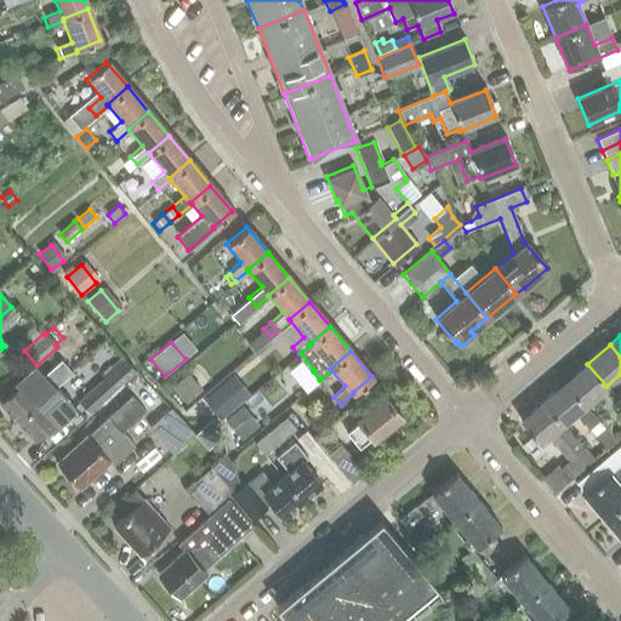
[(0,399),(0,402),(17,421),(51,389),(70,372),(60,362),(41,379),(28,365),(16,376),(21,382),(0,399)]
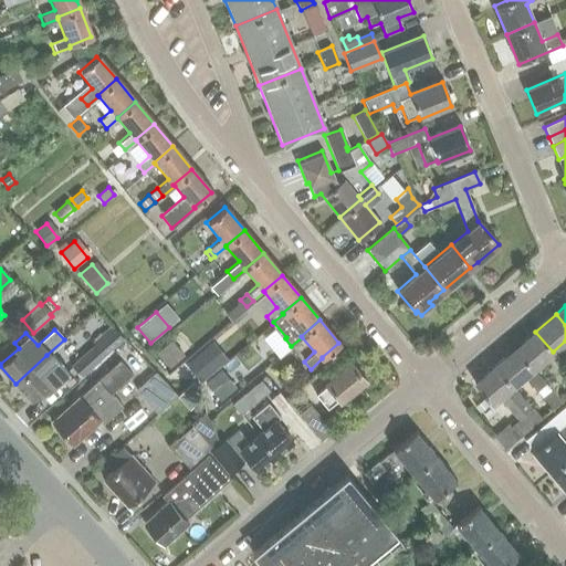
[(553,352),(535,332),(515,348),(532,369),(553,352)]
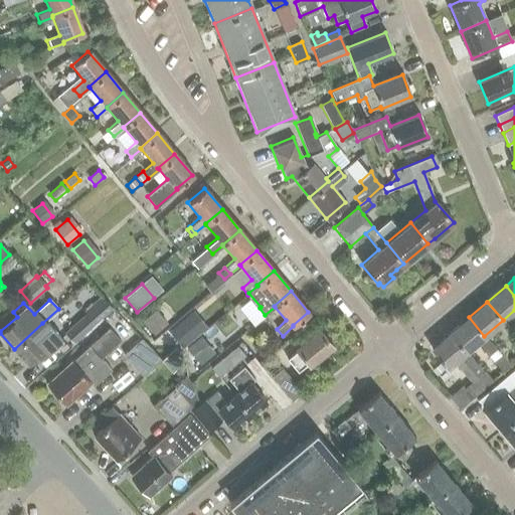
[(96,303),(63,333),(73,343),(106,313),(96,303)]
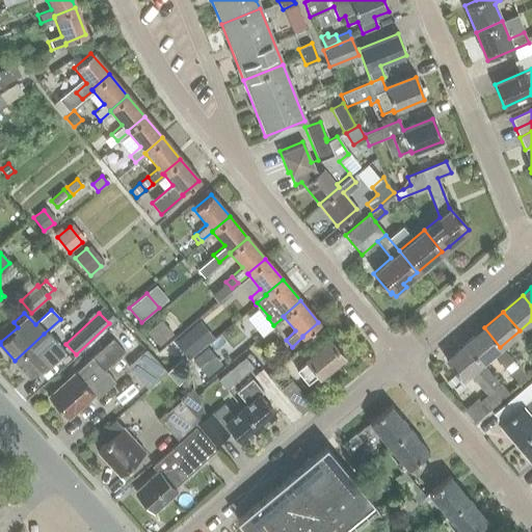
[(174,334),(161,319),(147,331),(159,346),(174,334)]
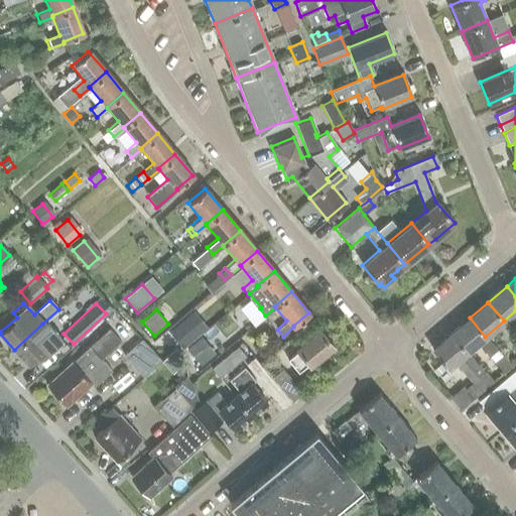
[(485,337),(470,317),(452,333),(467,352),(477,344),(502,373),(510,367),(485,337)]
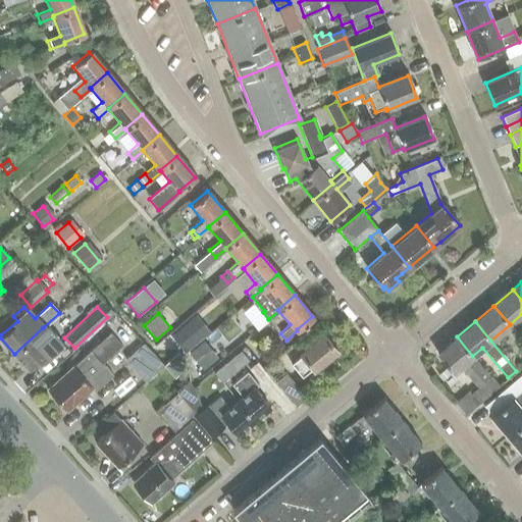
[(198,341),(185,324),(169,337),(183,354),(198,341)]
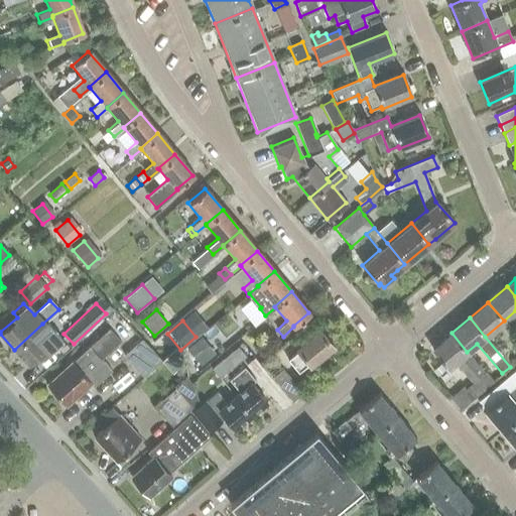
[(58,342),(42,324),(14,350),(27,365),(45,349),(47,352),(58,342)]
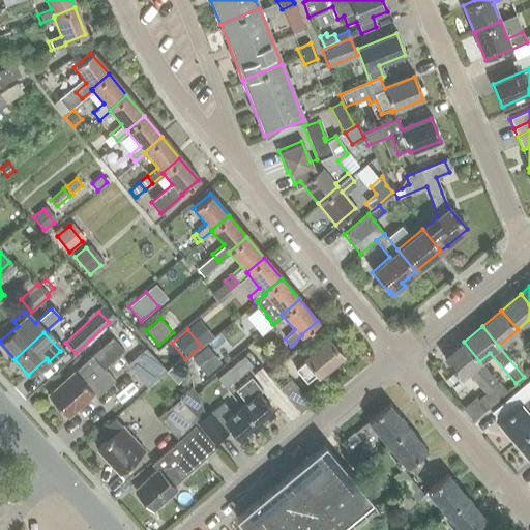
[(112,381),(101,370),(123,351),(111,336),(48,395),(67,416),(92,393),(95,396),(112,381)]
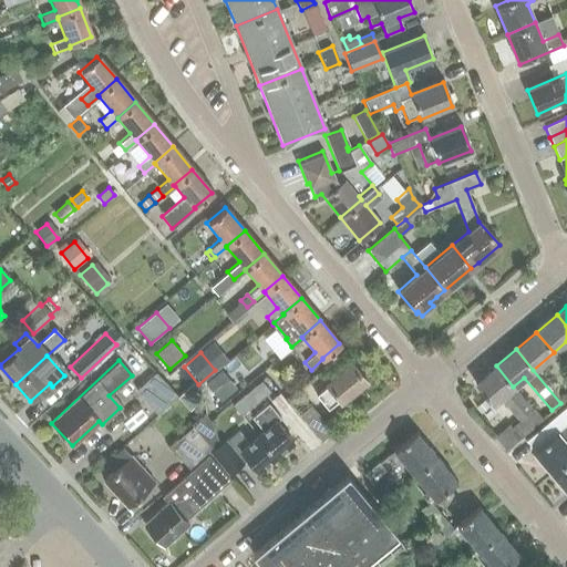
[(339,402),(364,380),(349,361),(323,383),(326,385),(315,395),(326,409),(337,400),(339,402)]
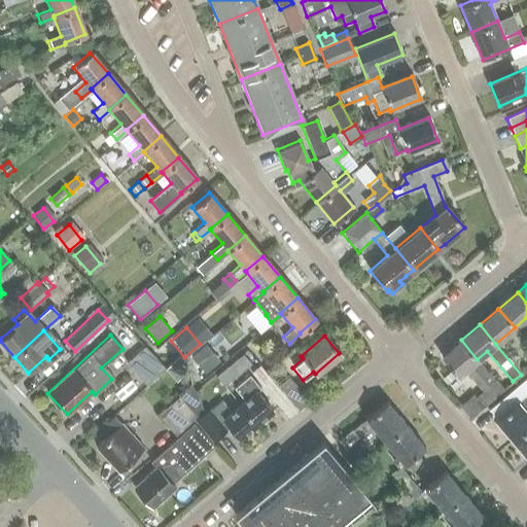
[(456,376),(465,369),(483,390),(473,397),(482,407),(503,390),(494,380),(493,381),(477,359),(461,340),(441,357),(456,376)]
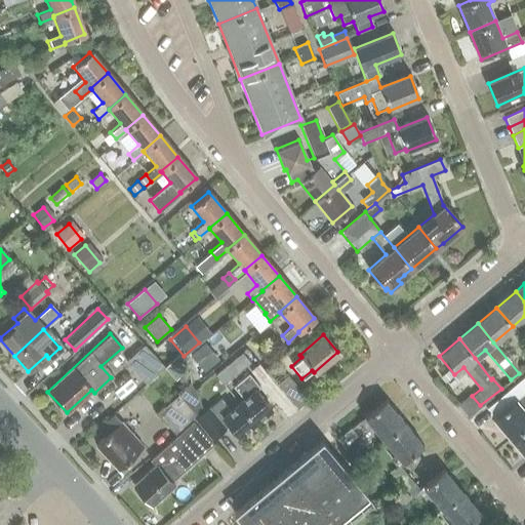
[(144,344),(125,361),(146,384),(164,367),(144,344)]
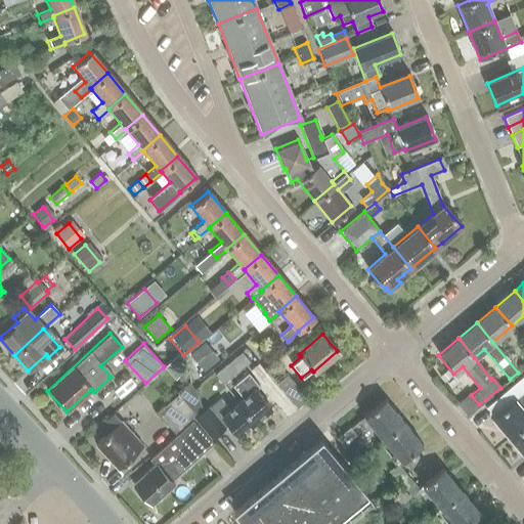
[(200,344),(188,354),(204,372),(215,361),(200,344)]
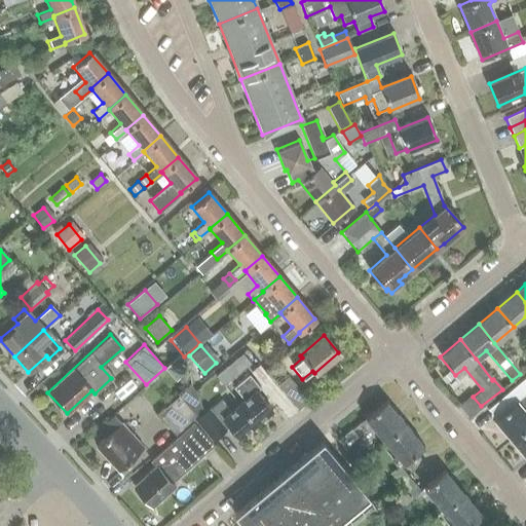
[(250,364),(241,353),(215,375),(223,385),(250,364)]
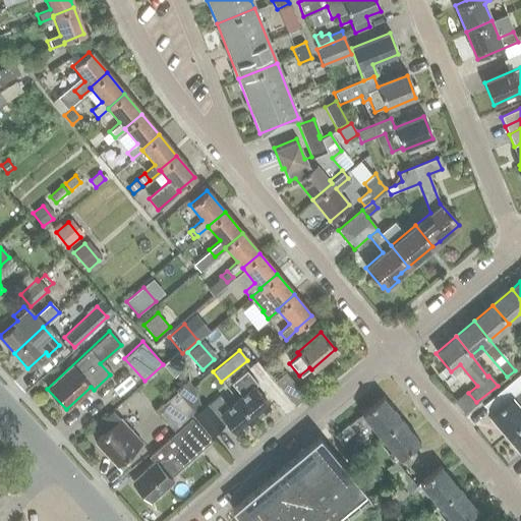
[(248,368),(261,383),(269,375),(256,361),(248,368)]
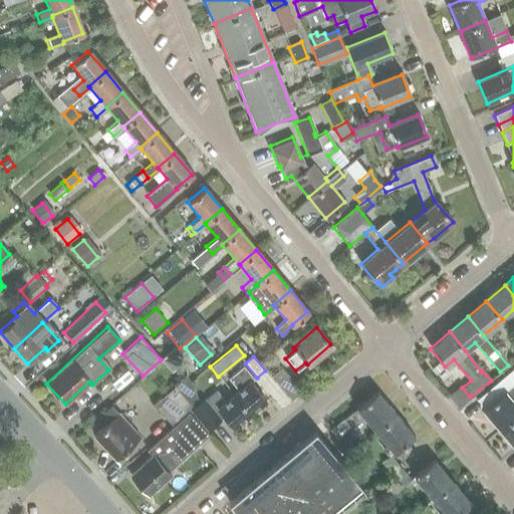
[(240,388),(232,394),(248,414),(264,401),(248,381),(251,377),(243,367),(232,377),(240,388)]
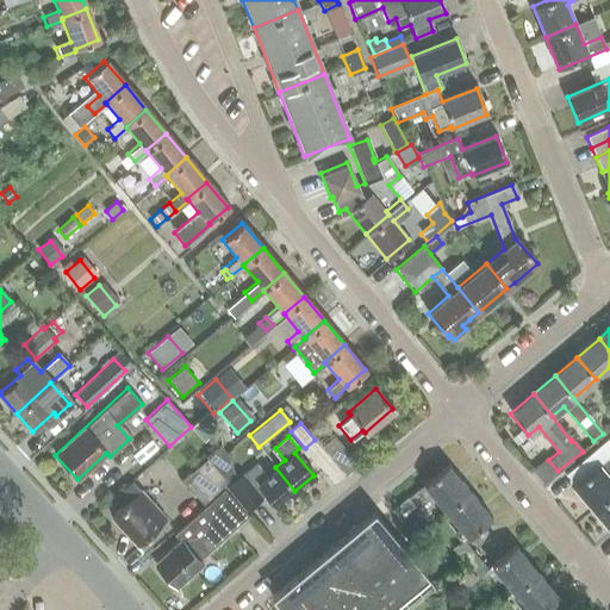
[(358,464),(334,437),(323,447),(346,474),(358,464)]
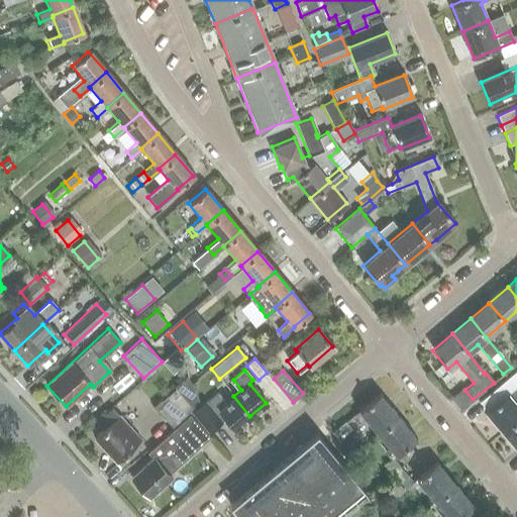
[(220,423),(202,403),(200,402),(194,387),(186,378),(175,388),(194,410),(190,414),(207,434),(220,423)]
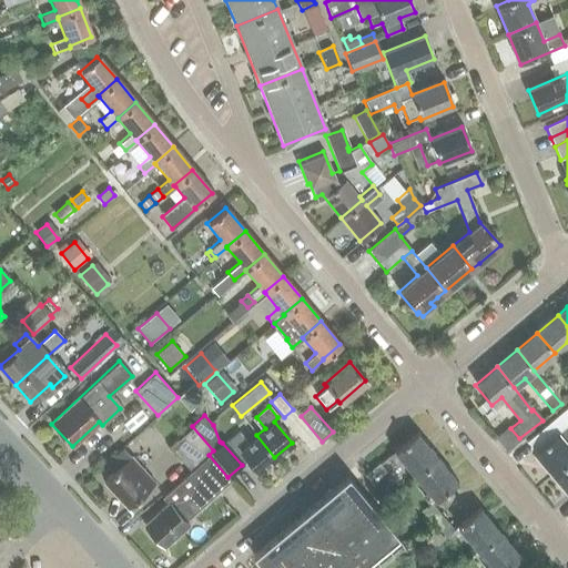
[(567,422),(533,452),(551,475),(567,460),(567,422)]
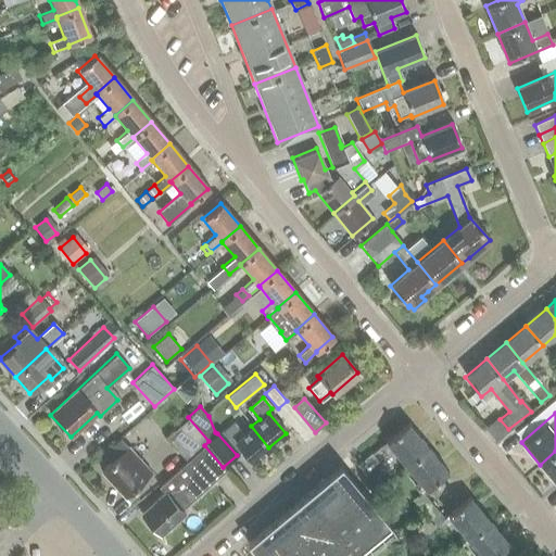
[(156,487),(162,493),(139,514),(159,535),(182,514),(179,509),(224,469),(202,445),(207,441),(187,418),(165,439),(186,460),(156,487)]
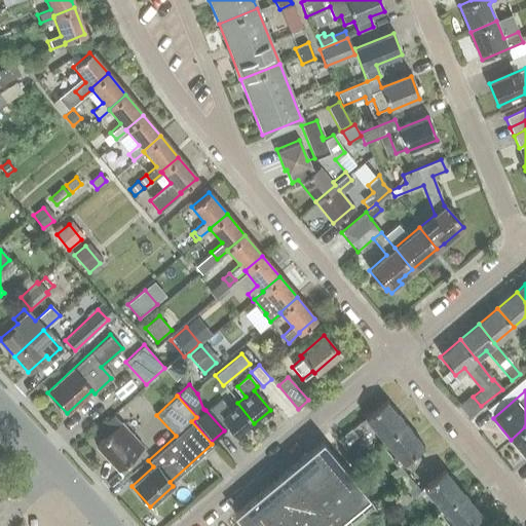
[(237,438),(254,423),(237,403),(228,411),(219,401),(208,410),(218,421),(221,419),(237,438)]
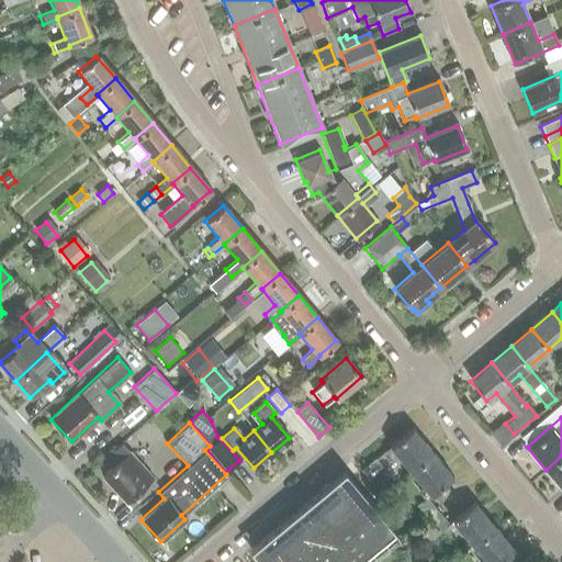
[(388,447),(408,471),(430,452),(411,428),(388,447)]
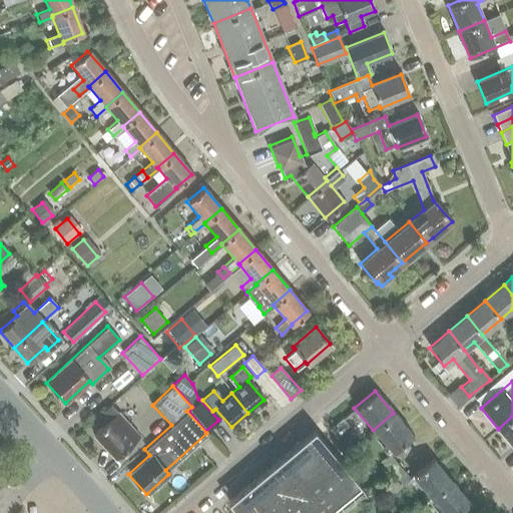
[(138,436),(116,413),(110,406),(96,419),(102,425),(92,434),(114,458),(138,436)]
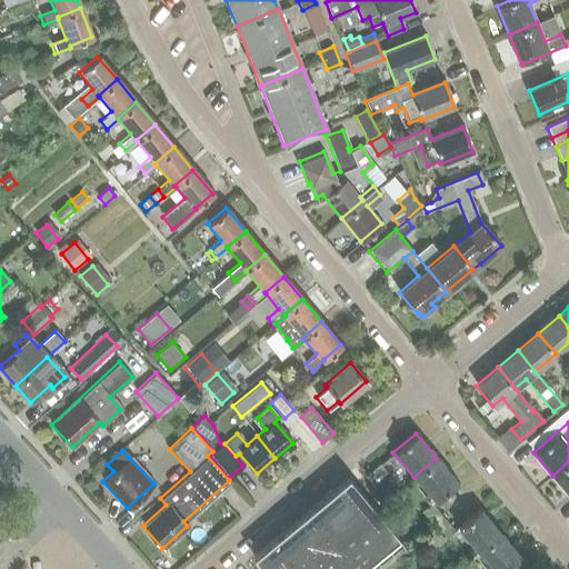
[(372,483),(399,461),(392,452),(380,463),(366,476),(372,483)]
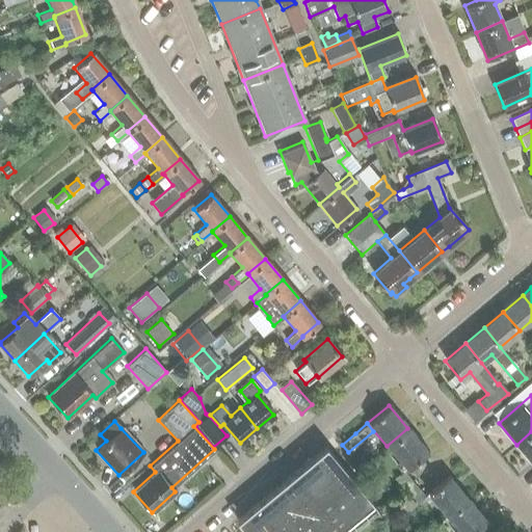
[(427,451),(407,428),(387,446),(399,460),(395,464),(401,472),(405,468),(405,469),(427,451)]
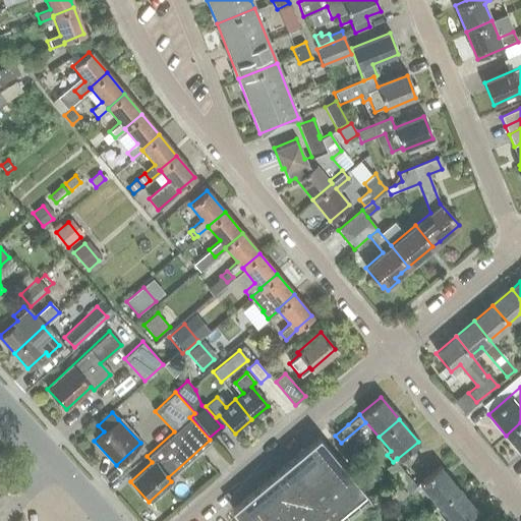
[(520,422),(506,436),(520,453),(520,422)]
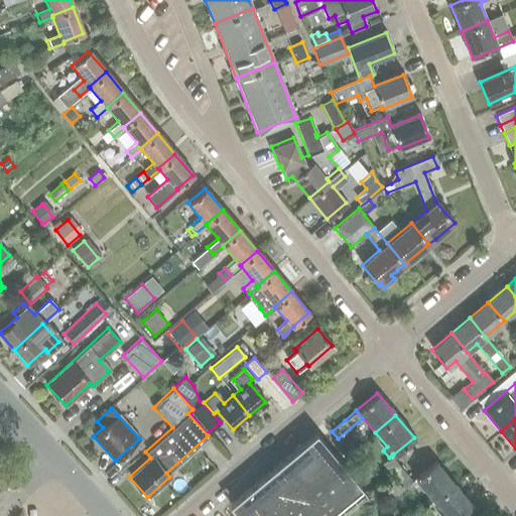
[(229,506),(237,515),(339,515),(366,494),(315,433),(229,506)]
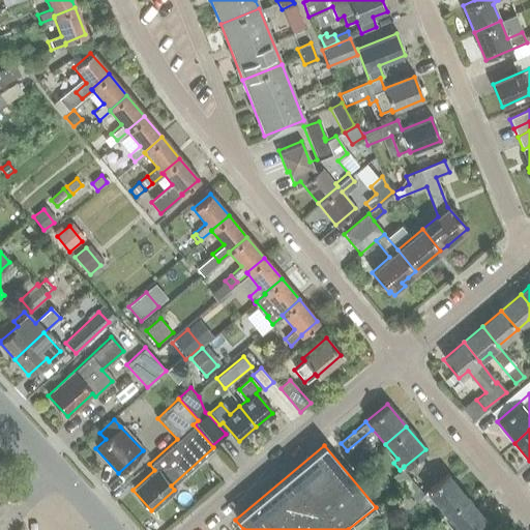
[(423,494),(402,469),(394,476),(416,500),(423,494)]
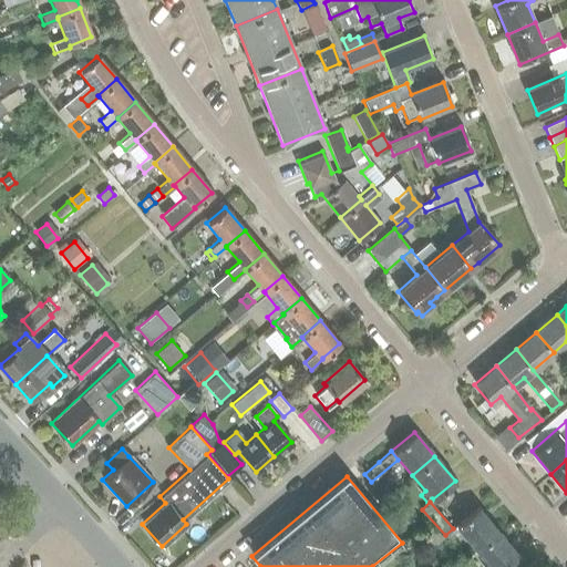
[(455,525),(475,549),(497,531),(477,506),(455,525)]
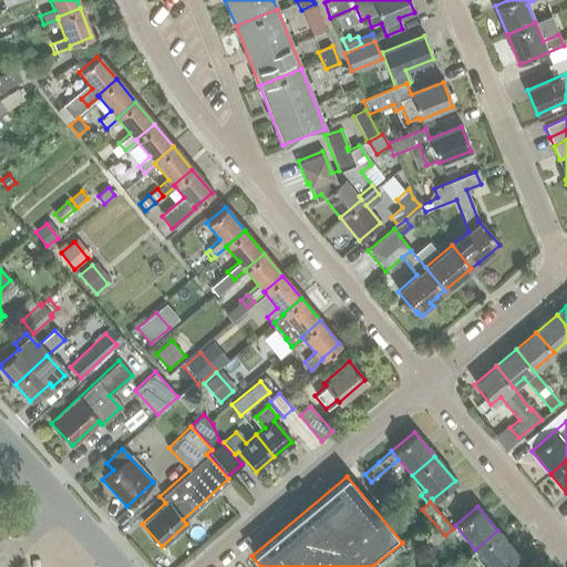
[(497,531),(475,549),(488,566),(486,566),(503,566),(517,555),(497,531)]
